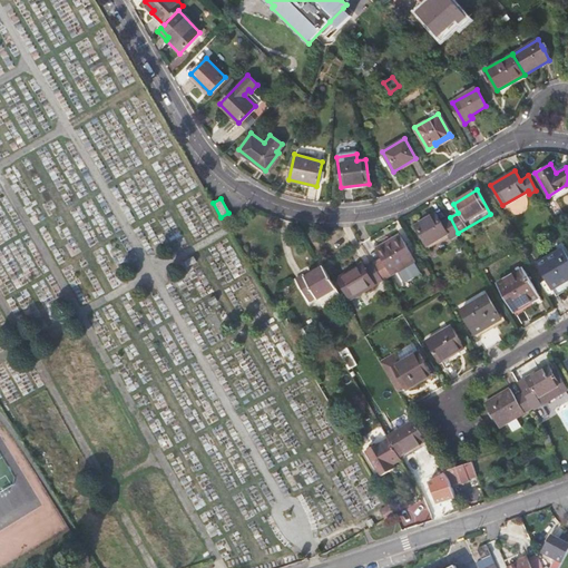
[(450,240),(459,234),(458,233),(450,217),(441,223),(436,214),(415,226),(428,246),(447,234),(450,240)]
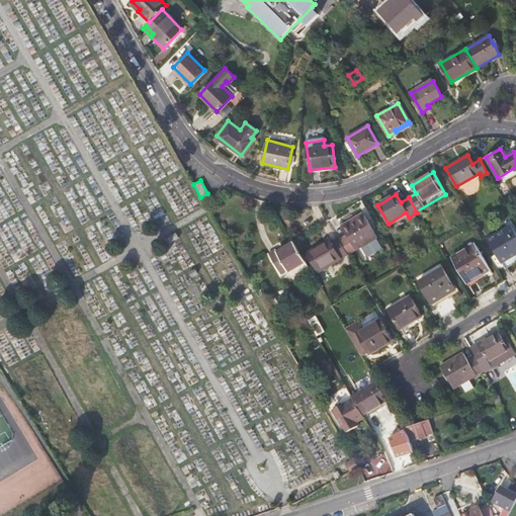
[(347,234),(339,238),(347,252),(376,235),(362,212),(342,225),(347,234)]
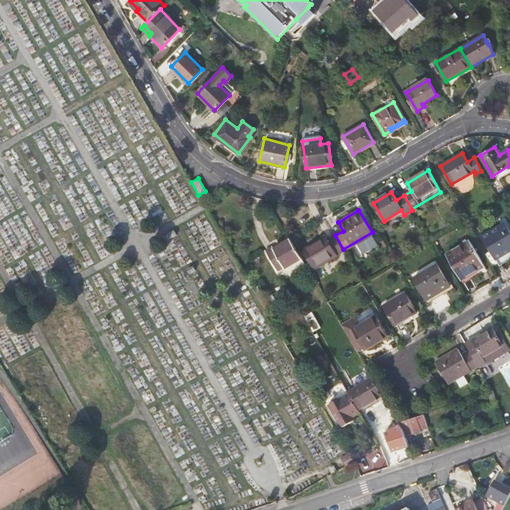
[(509,248),(509,232),(504,223),(481,236),(494,258),(509,248)]
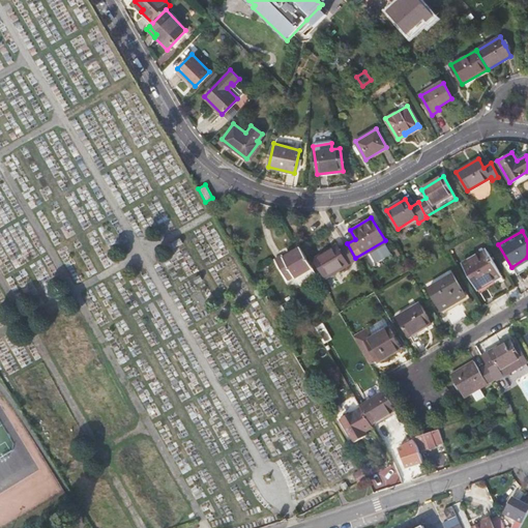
[(325,275),(355,258),(347,243),(346,242),(339,246),(336,243),(314,257),(325,275)]
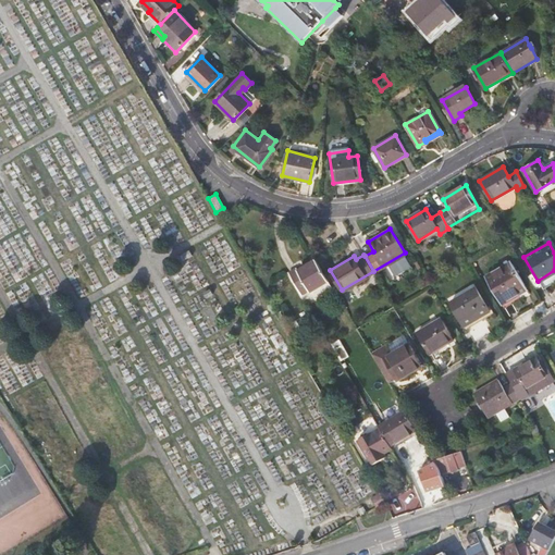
[(310,292),(328,281),(316,259),(298,270),(296,268),(287,272),(300,293),(308,288),(310,292)]
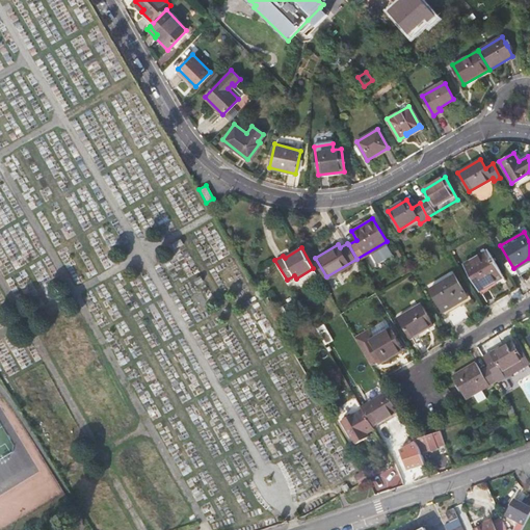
[(479,290),(496,280),(494,275),(501,271),(489,252),(481,257),(480,254),(464,263),(479,290)]
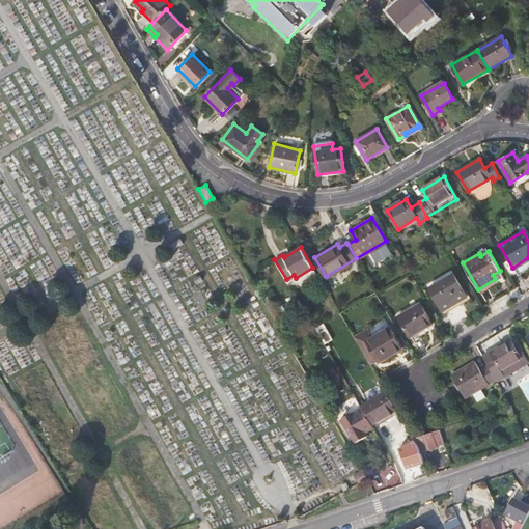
[(502,275),(500,271),(493,275),(495,279),(502,275)]
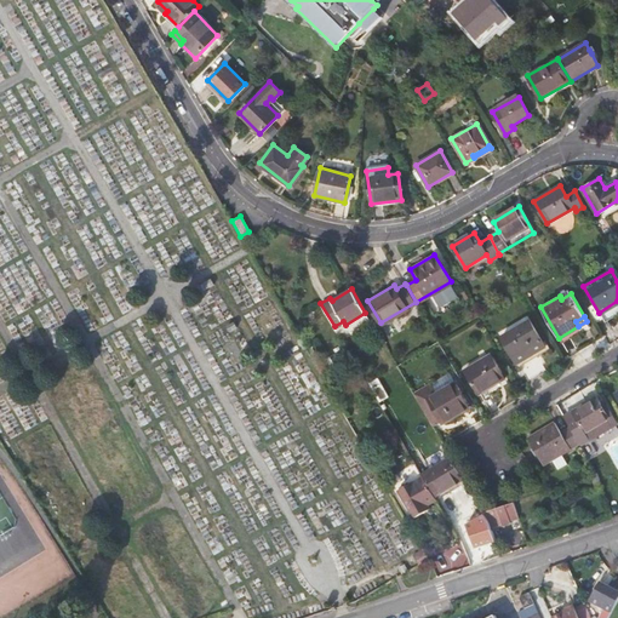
[(543,345),(528,319),(501,335),(516,362),(543,345)]
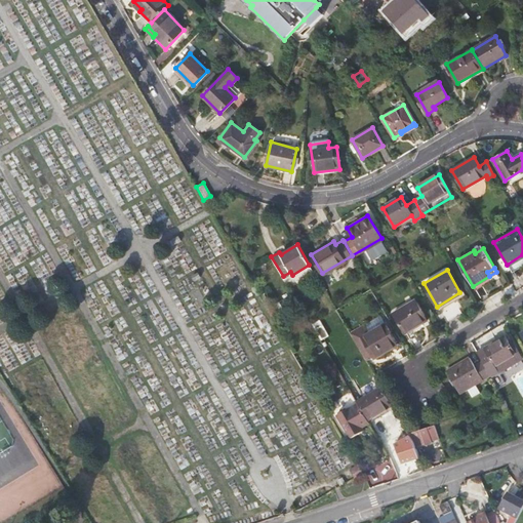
[(427,318),(415,298),(394,312),(405,330),(427,318)]
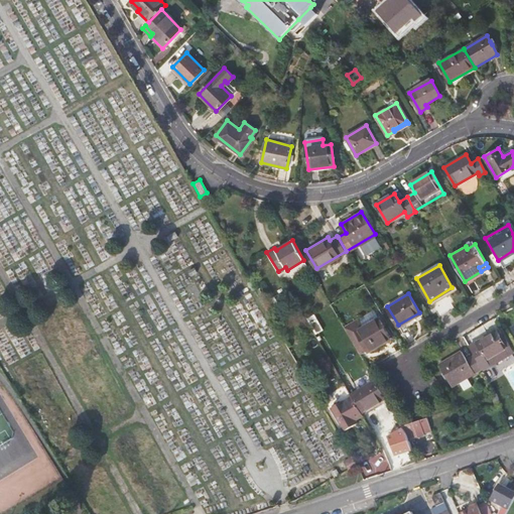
[(390,337),(379,318),(358,331),(369,350),(390,337)]
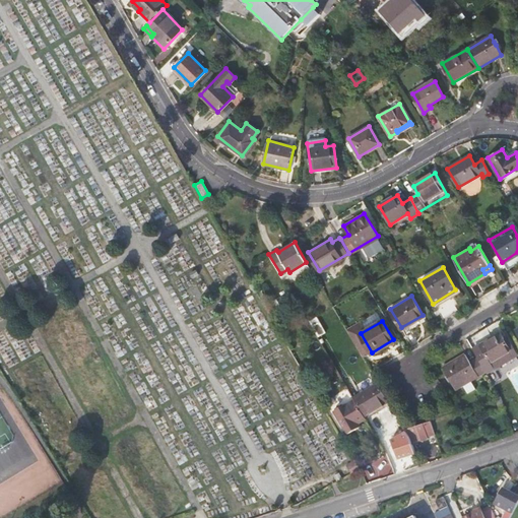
[(486,352),(477,357),(486,371),(516,352),(510,341),(507,343),(501,332),(480,343),(486,352)]
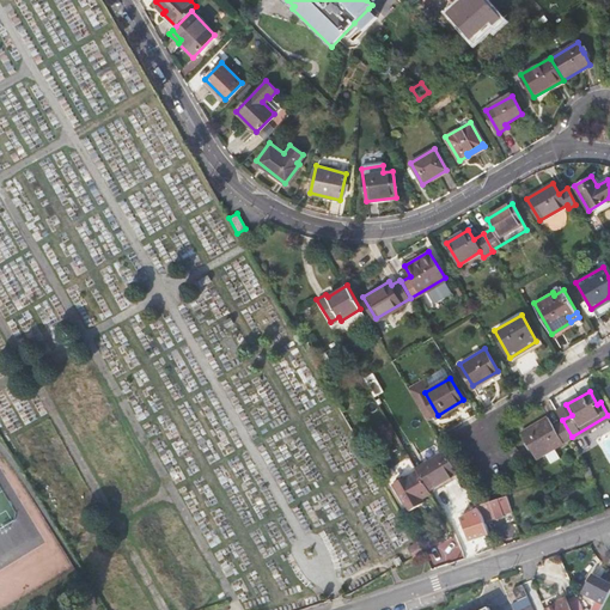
[(560,444),(572,437),(562,420),(554,425),(548,415),(522,431),(536,457),(549,450),(555,459),(565,453),(560,444)]
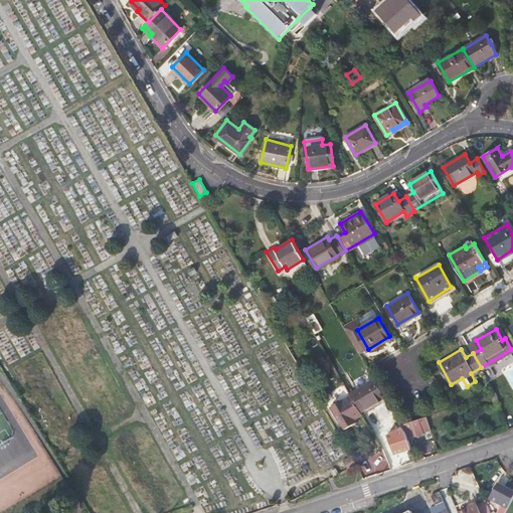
[(360,409),(383,395),(373,377),(349,391),(359,408),(360,409)]
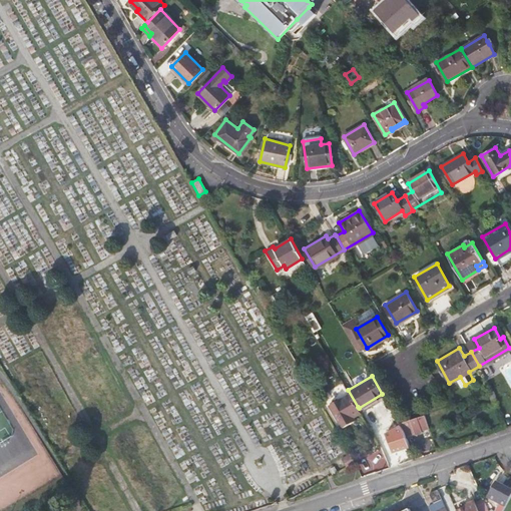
[(341,422),(349,418),(347,414),(350,412),(358,407),(348,390),(348,389),(328,401),(341,422)]
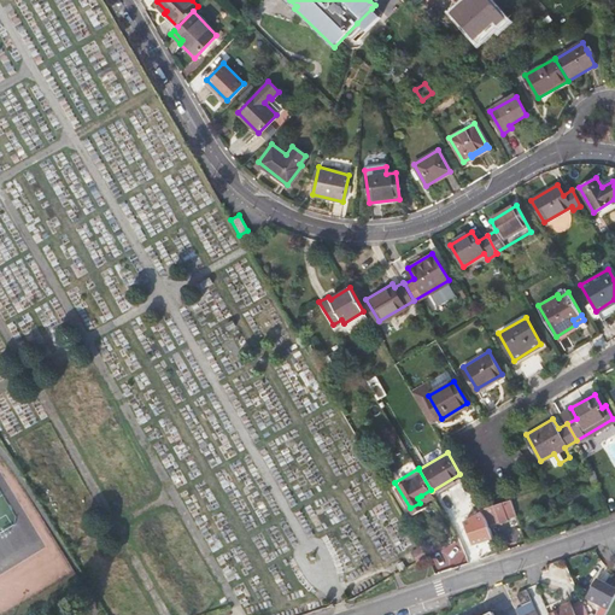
[(485,515),(511,502),(509,496),(479,505),(485,515)]
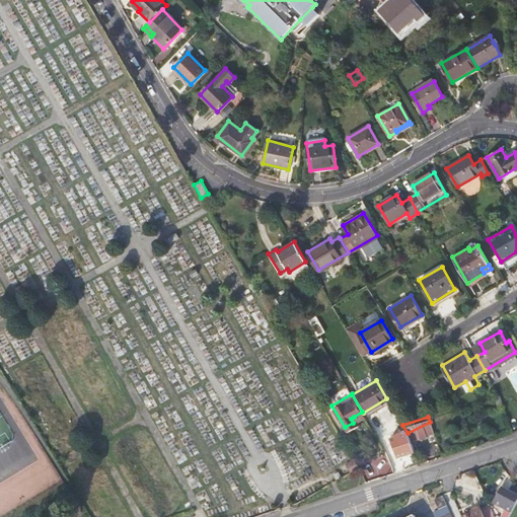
[(425,434),(433,431),(430,422),(408,433),(410,439),(417,437),(417,438),(426,435),(425,434)]
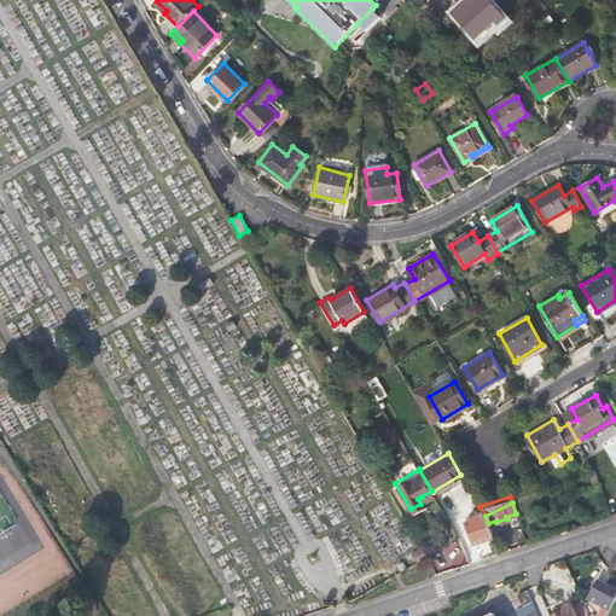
[(597,615),(603,615),(615,592),(615,590),(598,581),(588,597),(602,604),(596,615),(597,615)]
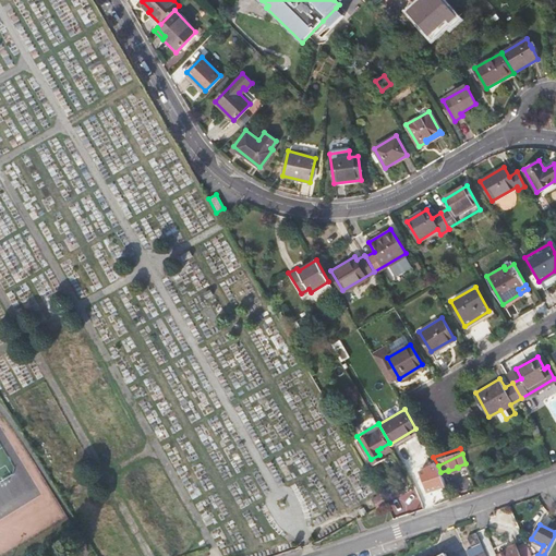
[(468,555),(486,555),(474,528),(464,532),(470,542),(463,545),(468,555)]
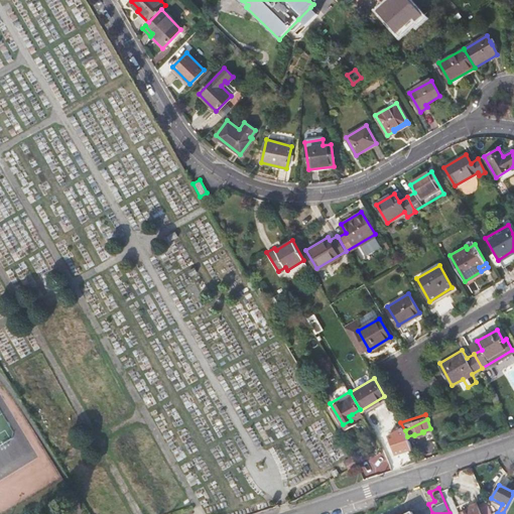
[(480,513),(475,503),(460,510),(457,511),(458,513),(480,513)]
